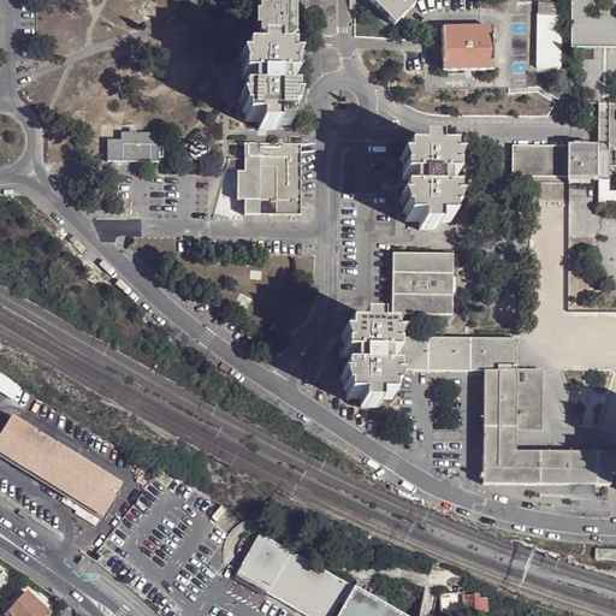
[(259,0),(260,43),(277,43),(288,43),(288,0),(259,0)]
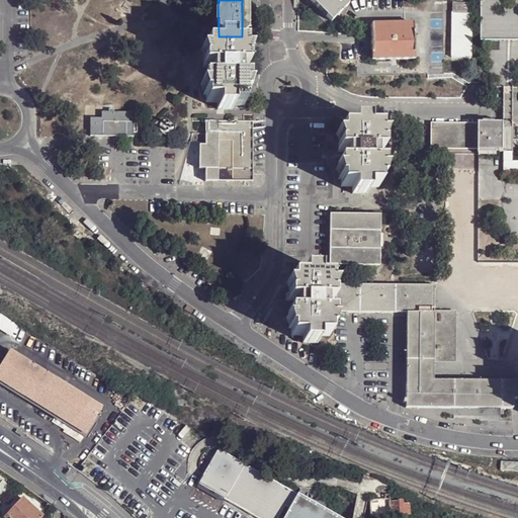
[(310,0),(332,22),(348,5),(343,0),(310,0)]
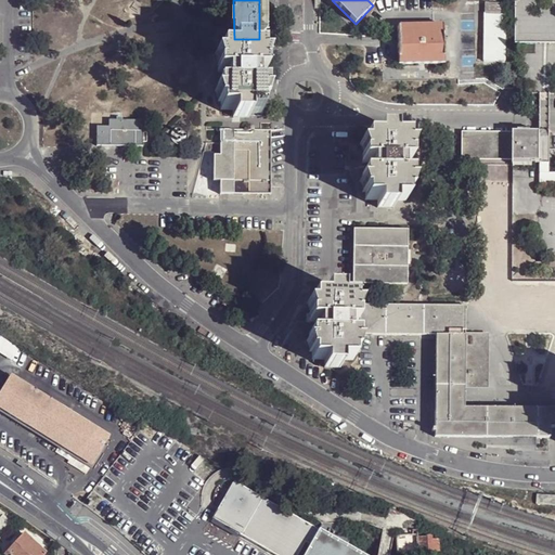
[(505,62),(507,4),(487,3),(486,62),(505,62)]
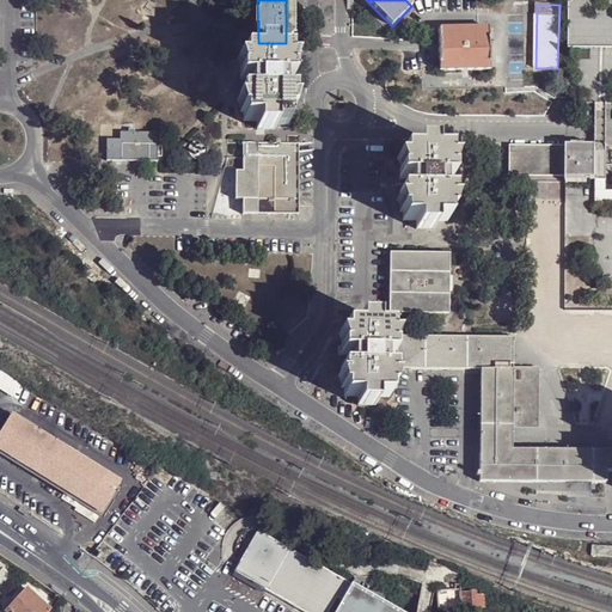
[(489,29),(440,30),(441,72),(490,71),(489,29)]
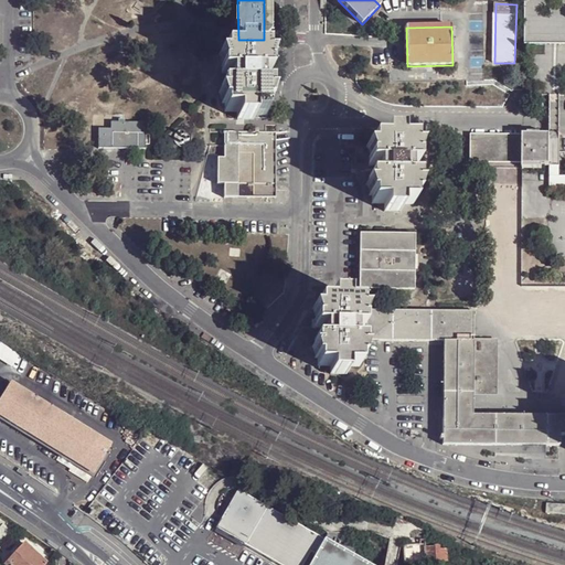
[(546,45),(564,44),(564,31),(546,32),(546,45)]
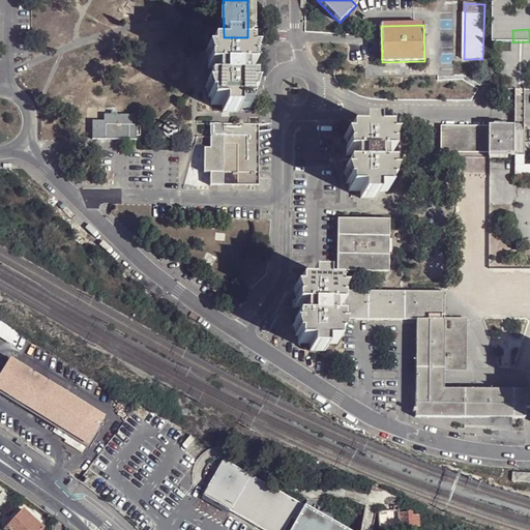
[(493,42),(512,42),(512,30),(493,30),(493,42)]
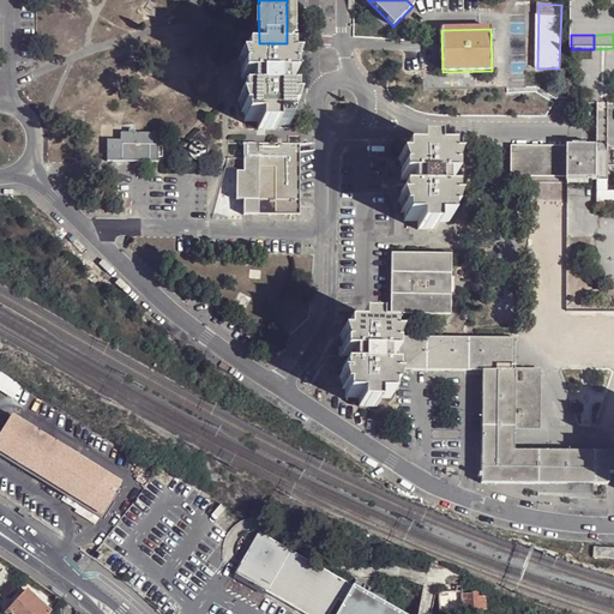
[(241,79),(251,79),(250,92),(241,92),(241,101),(239,101),(241,113),(245,112),(245,121),(259,121),(259,130),(275,131),(276,122),(289,121),(289,113),(292,113),(296,102),(293,101),(293,92),(284,92),(284,80),(294,79),(296,60),(289,60),(289,52),(276,52),(276,43),(259,43),(258,52),(245,50),(245,60),(239,60),(241,79)]
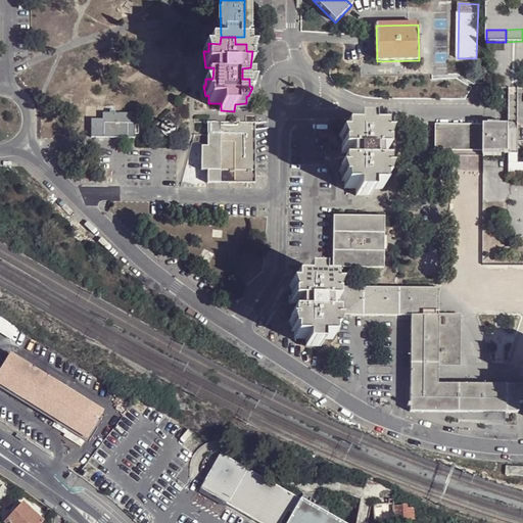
[(509,84),(509,98),(519,98),(519,84),(509,84)]
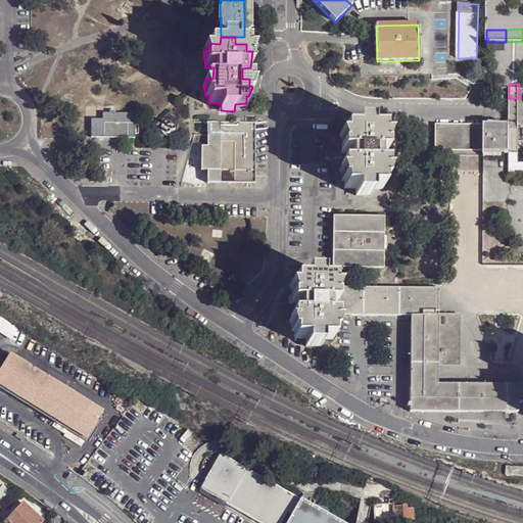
[(509,111),(509,126),(518,126),(518,111),(519,98),(509,98),(509,111)]
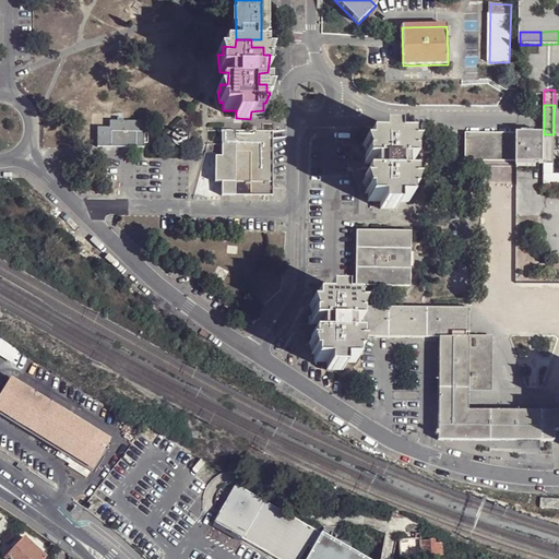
[(144,121),(110,121),(109,128),(98,128),(98,146),(144,146),(144,121)]
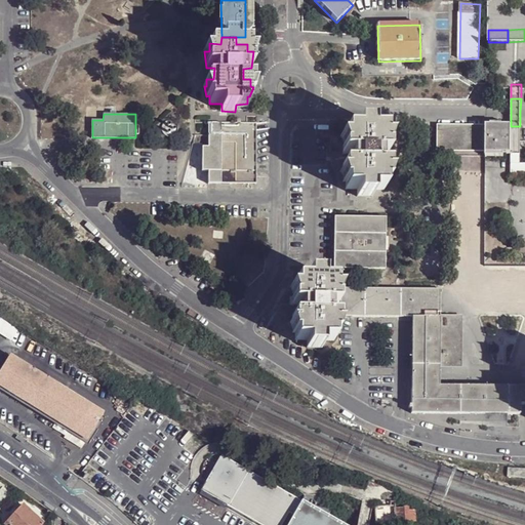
[(176,124),(173,121),(172,121),(168,121),(165,123),(163,126),(162,129),(164,133),(167,135),(171,135),(175,134),(177,131),(177,127),(176,124)]
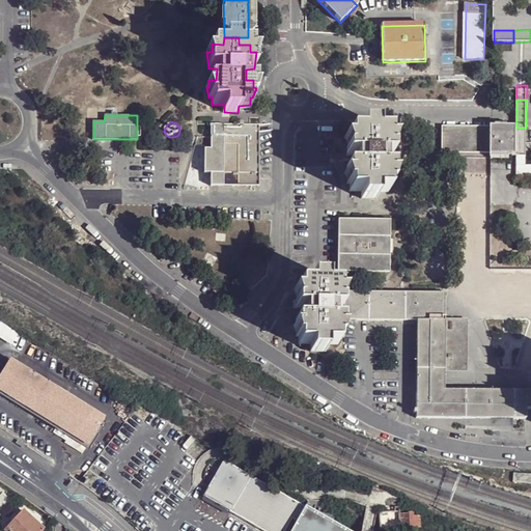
[(350,191),(362,192),(362,199),(375,199),(376,192),(388,191),(388,184),(391,174),(392,166),(384,166),(384,155),(391,155),(391,148),(394,138),(389,138),(389,131),(376,131),(376,123),(362,123),(362,131),(350,131),(350,138),(344,138),(346,156),(354,155),(355,167),(346,167),(346,174),(350,184),(350,191)]
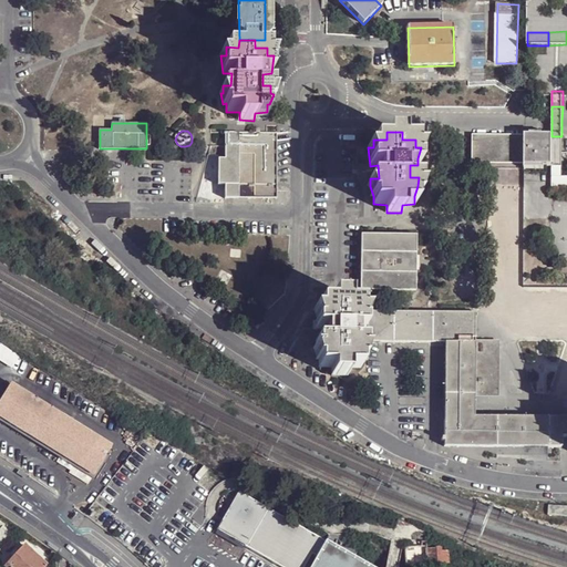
[(225,184),(225,198),(276,198),(276,133),(225,133),(225,158),(219,158),(218,185),(225,184)]
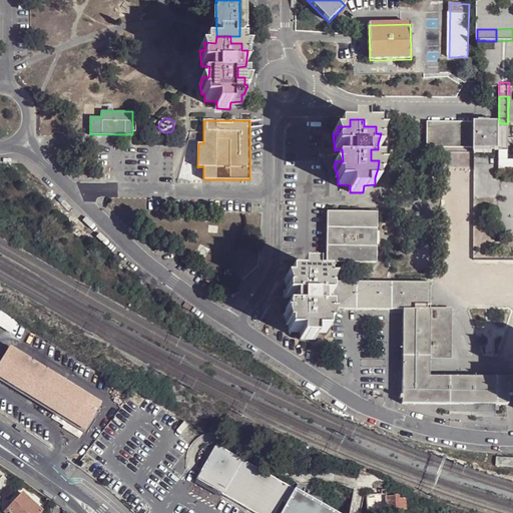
[(428,122),(428,146),(475,146),(475,123),(428,122)]
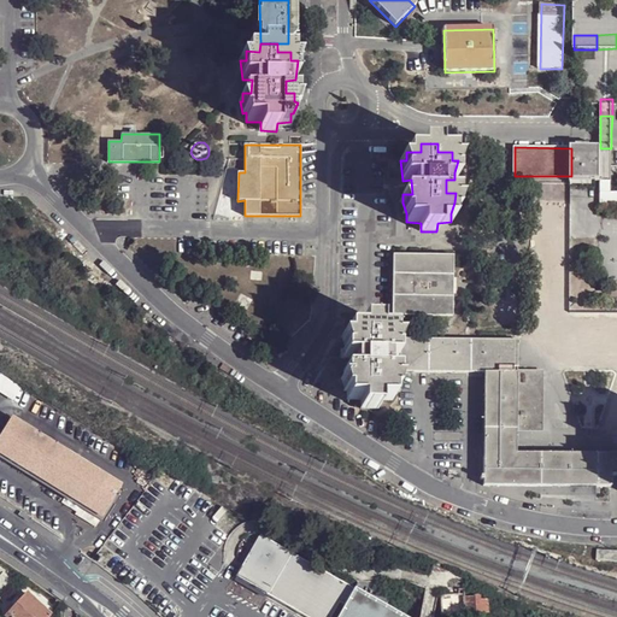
[(600,148),(571,148),(571,176),(571,181),(600,181),(600,148)]
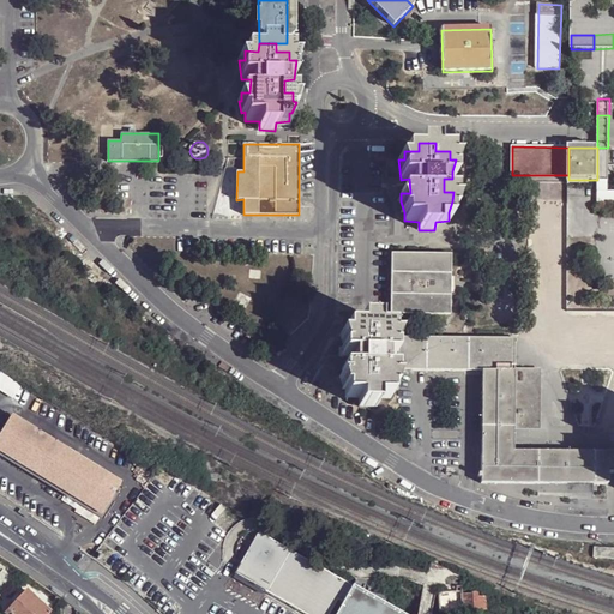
[(599,205),(609,190),(608,148),(597,148),(597,180),(599,205)]
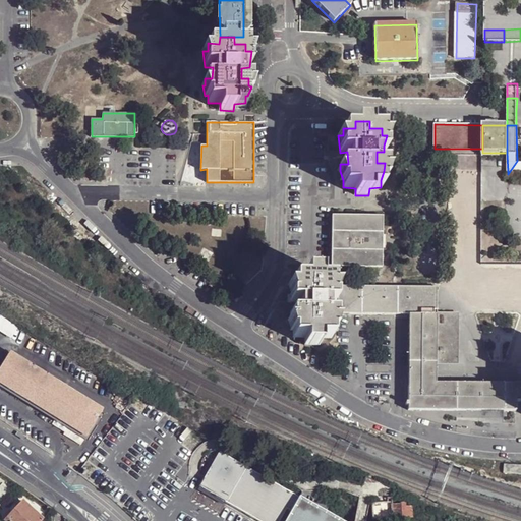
[(520,161),(517,161),(508,174),(520,174),(520,161)]
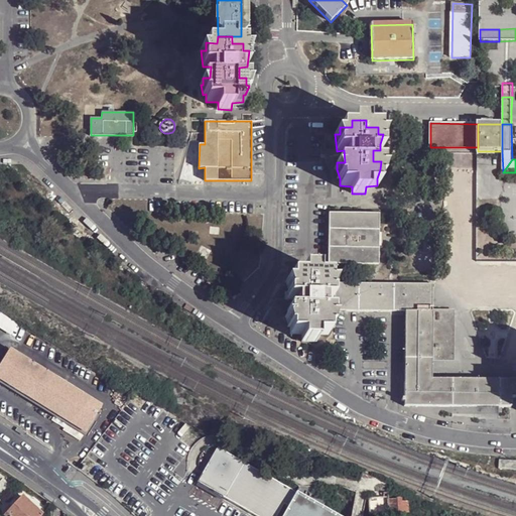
[(328,214),(329,264),(379,265),(379,214),(328,214)]
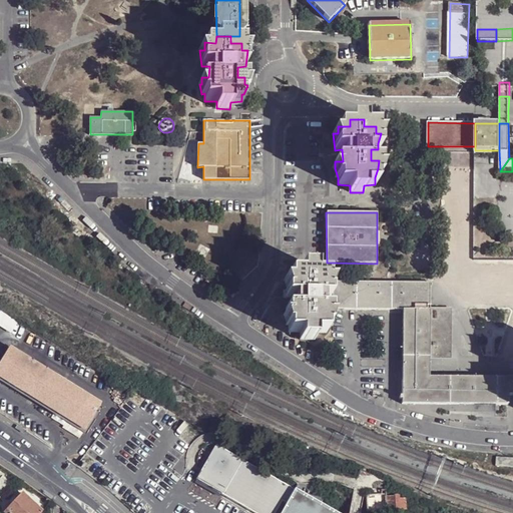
[(286,298),(294,298),(294,309),(286,309),(286,316),(289,325),(289,333),(301,332),(301,340),(315,340),(315,333),(327,333),(327,326),(330,316),(329,309),(322,309),(322,298),(329,298),(332,286),(332,282),(327,282),(327,274),(316,274),(315,267),(301,268),(301,274),(289,274),(289,282),(284,281),(286,298)]
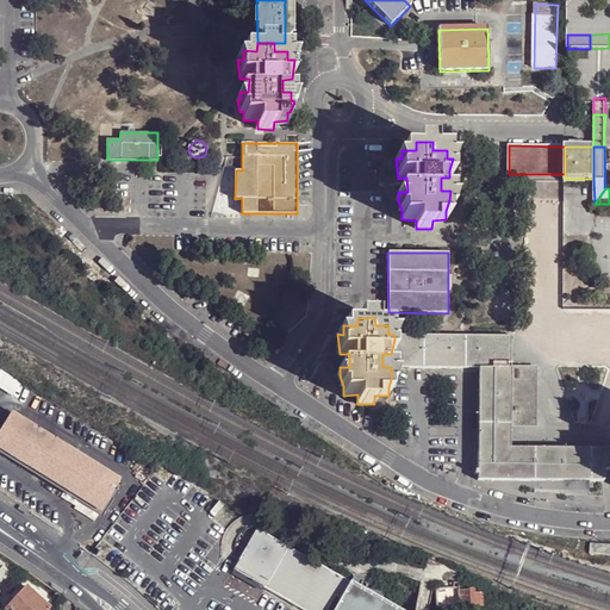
[(391,354),(391,367),(479,366),(479,480),(605,480),(605,470),(609,470),(609,452),(509,452),(509,425),(537,424),(537,366),(509,366),(509,338),(394,340),(391,354)]
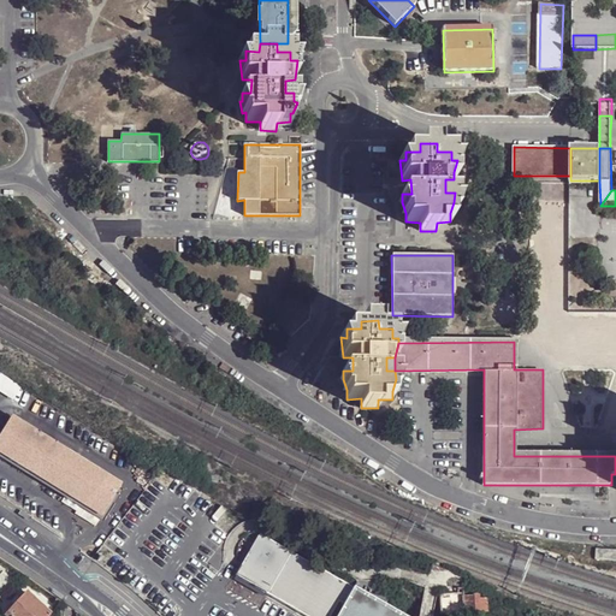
[(11,416),(0,434),(0,452),(101,515),(120,485),(11,416)]
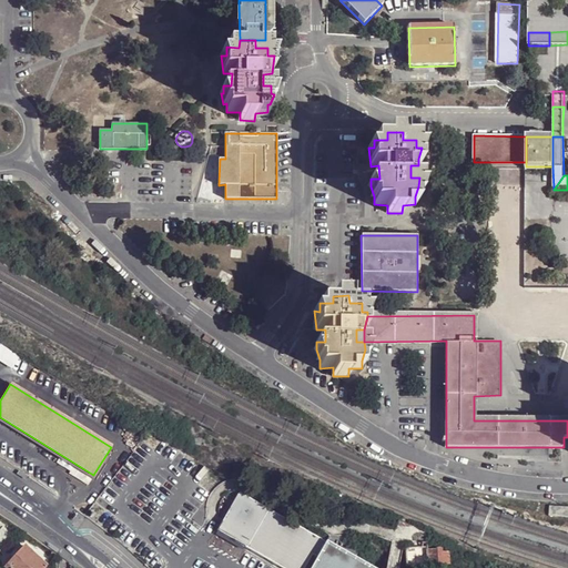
[(282,567),(305,567),(313,554),(317,556),(326,540),(241,492),(217,531),(282,567)]
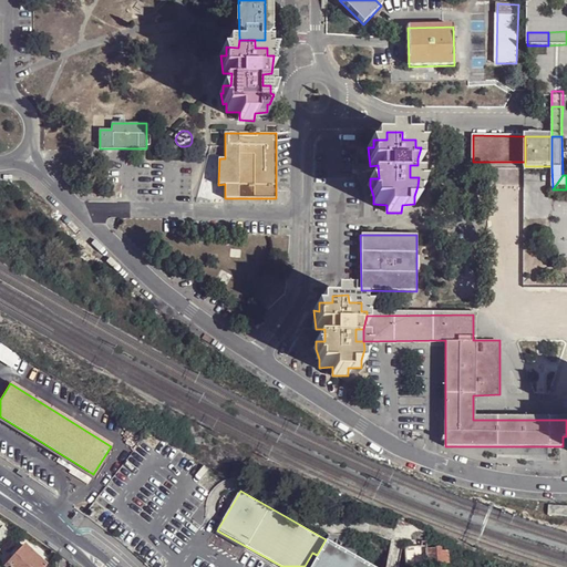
[(0,542),(10,531),(2,524),(0,526),(0,542)]
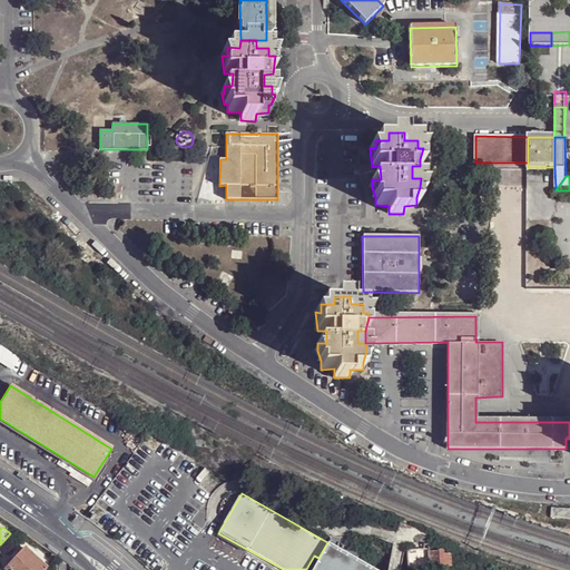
[(361,552),(332,536),(312,569),(376,569),(357,559),(361,552)]
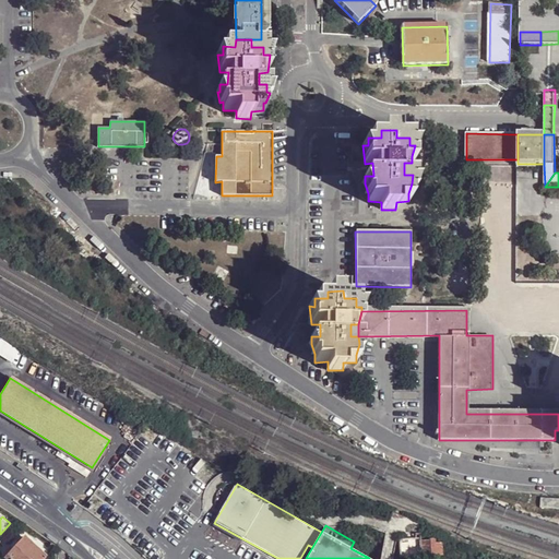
[(400,556),(420,555),(420,539),(420,532),(415,533),(415,537),(399,538),(400,556)]
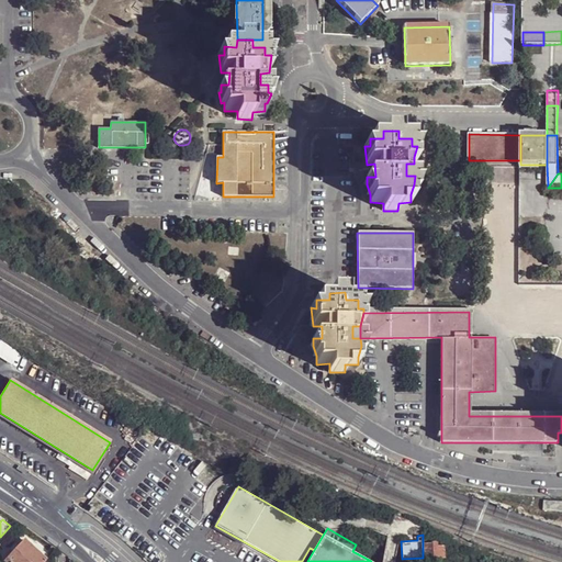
[(41,561),(45,559),(24,539),(6,560),(8,561),(41,561)]
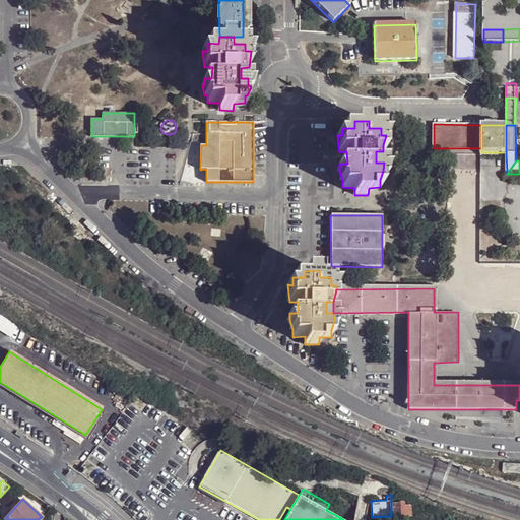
[(409,504),(403,505),(403,503),(401,501),(399,501),(399,502),(391,502),(391,516),(410,515),(409,504)]
